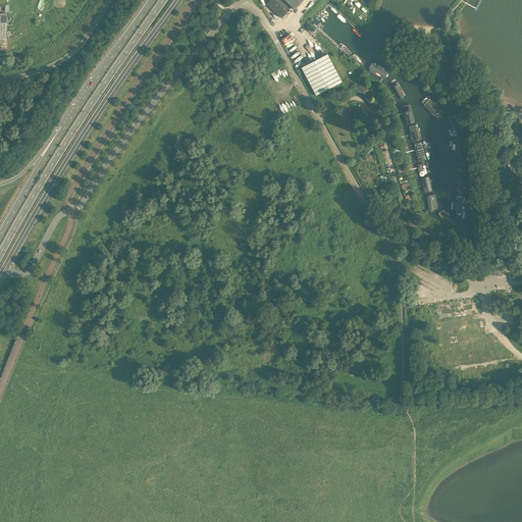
[(7,5),(6,0),(0,0),(0,5),(4,5),(4,11),(8,11),(9,5),(7,5)]
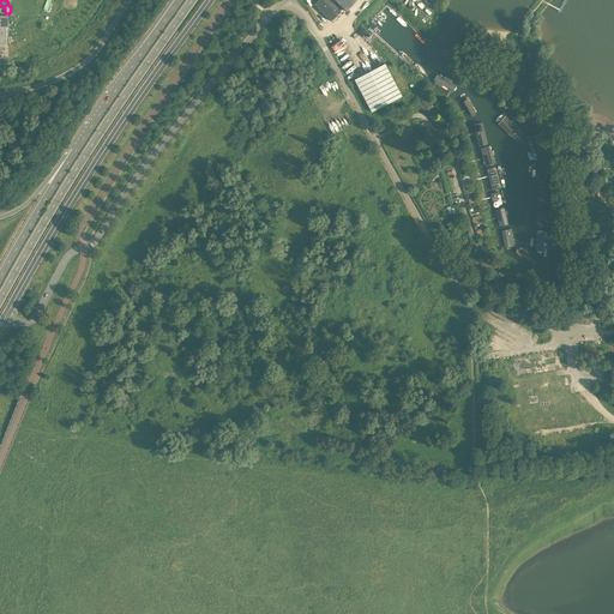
[(314,5),(331,22),(332,22),(331,20),(332,19),(343,8),(344,10),(347,11),(353,5),(356,0),(319,0),(315,4),(315,5),(314,5)]
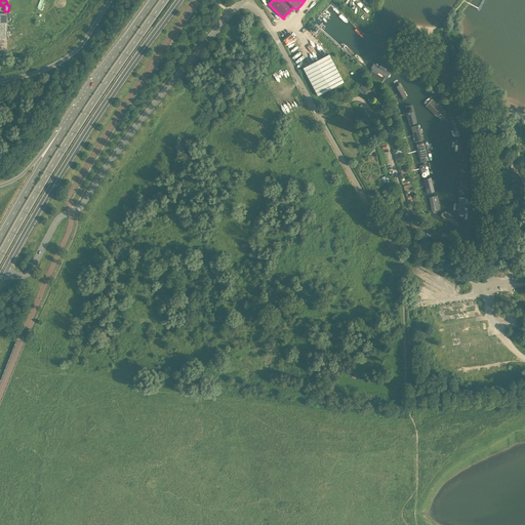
[(306,67),(303,69),(318,96),(344,82),(329,54),(306,67)]
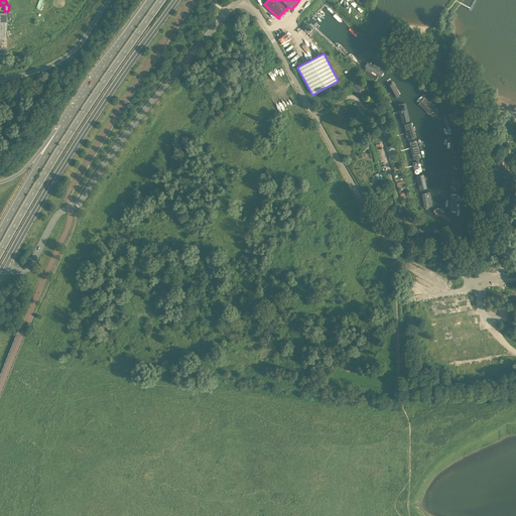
[(381,84),(392,74),(387,71),(384,69),(378,63),(373,60),(369,57),(358,71),(361,74),(366,77),(373,79),(378,81),(381,84)]
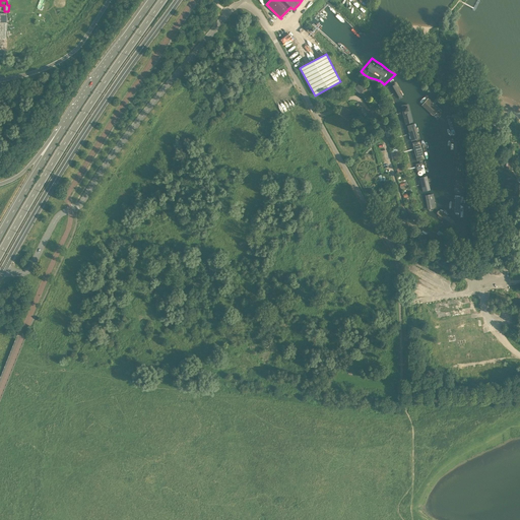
[(394,100),(395,104),(409,100),(407,93),(405,88),(401,82),(398,78),(395,74),(384,84),(386,86),(389,89),(392,95),(394,100)]
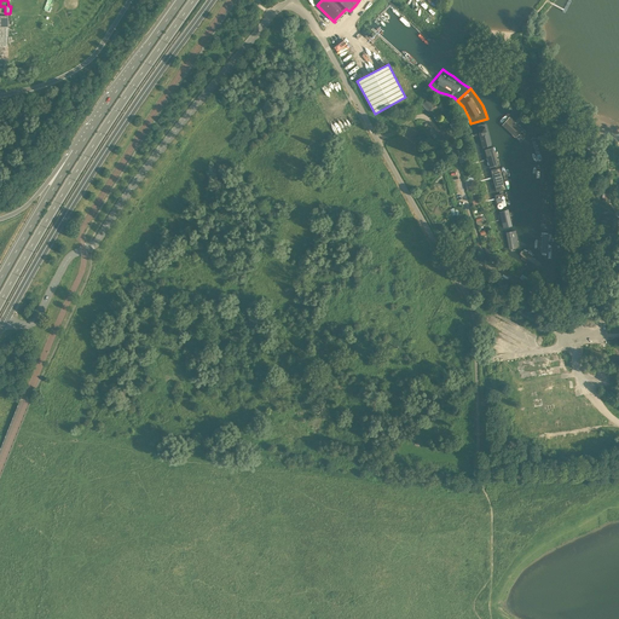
[(428,99),(422,104),(422,105),(428,111),(435,105),(432,102),(429,98),(428,99)]
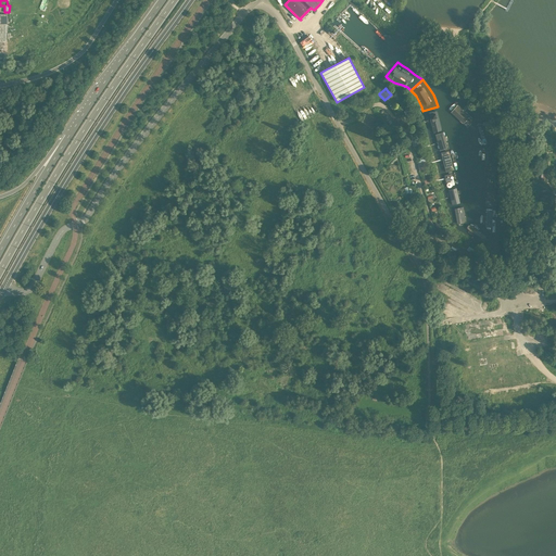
[(467,131),(482,114),(460,98),(446,113),(467,131)]
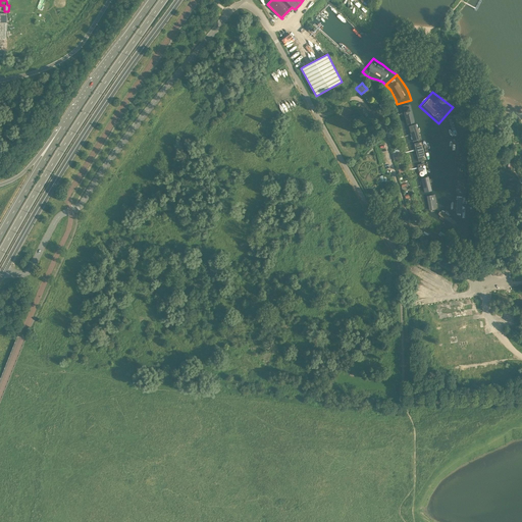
[(411,100),(397,104),(399,107),(400,114),(402,121),(403,126),(404,127),(419,123),(416,112),(411,100)]
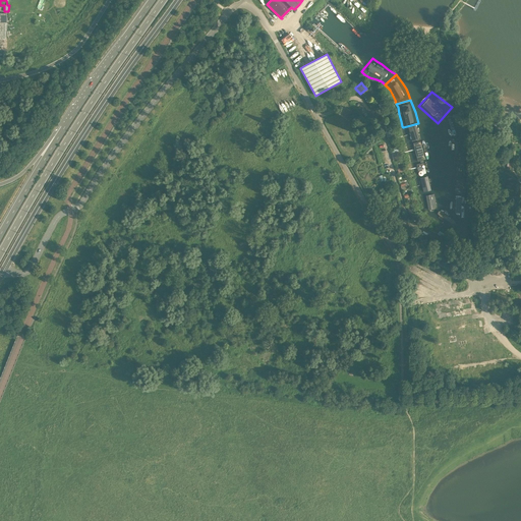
[(438,123),(449,138),(465,137),(465,124),(464,120),(463,116),(460,113),(454,108),(452,107),(438,123)]
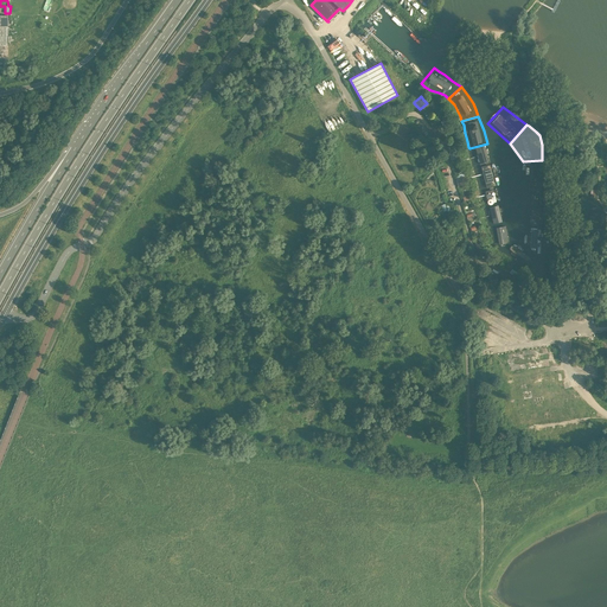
[(487,144),(470,148),(474,167),(492,163),(490,155),(487,144)]
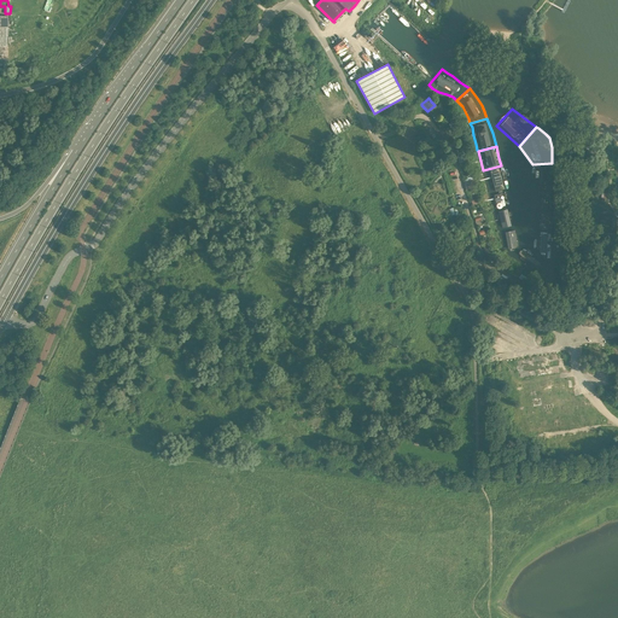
[(534,194),(553,193),(553,190),(552,163),(532,164),(534,188),(534,194)]
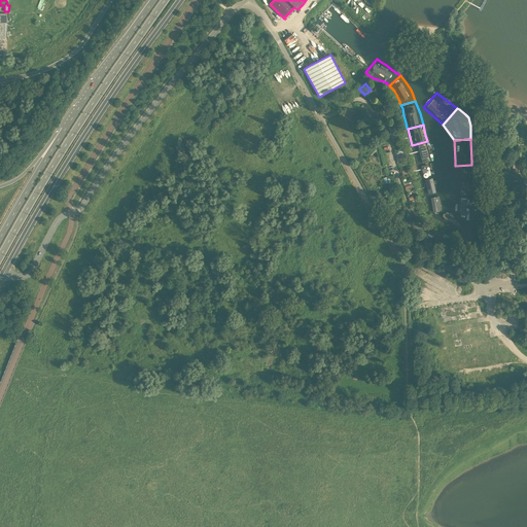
[(432,162),(427,141),(412,145),(416,163),(417,167),(432,162)]
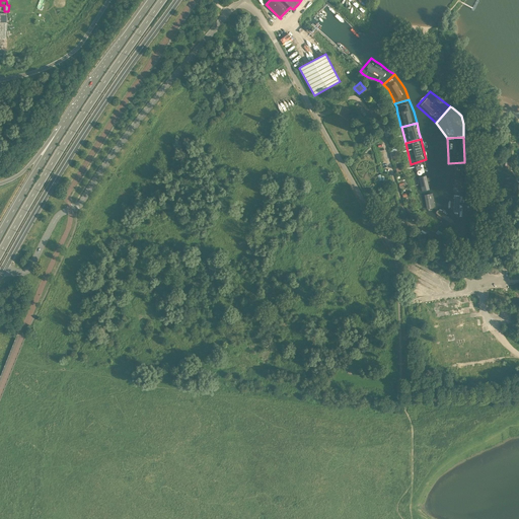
[(411,164),(415,177),(430,173),(426,159),(411,164)]
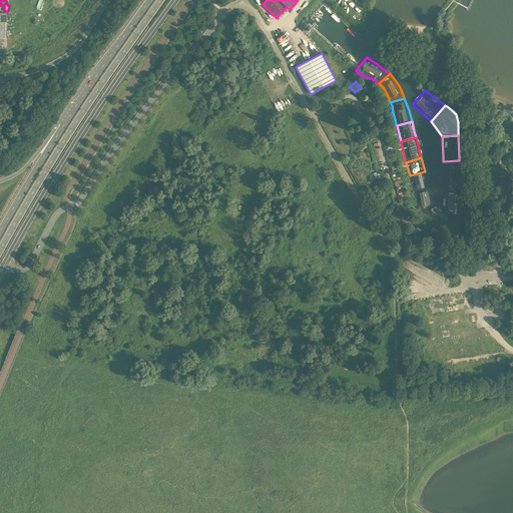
[(460,187),(459,160),(443,161),(443,171),(444,189),(444,191),(460,190),(460,187)]
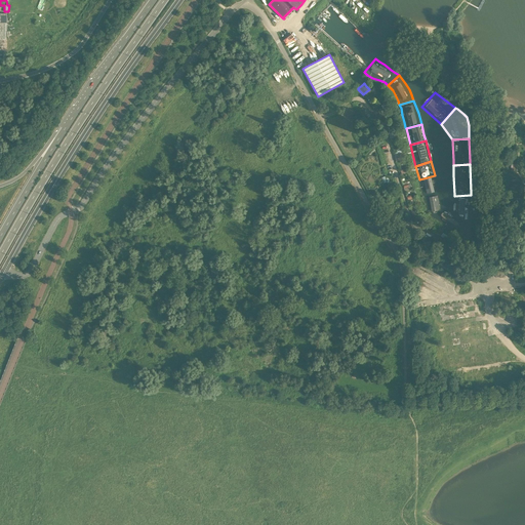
[(423,197),(440,193),(437,185),(435,175),(419,179),(420,186),(423,197)]
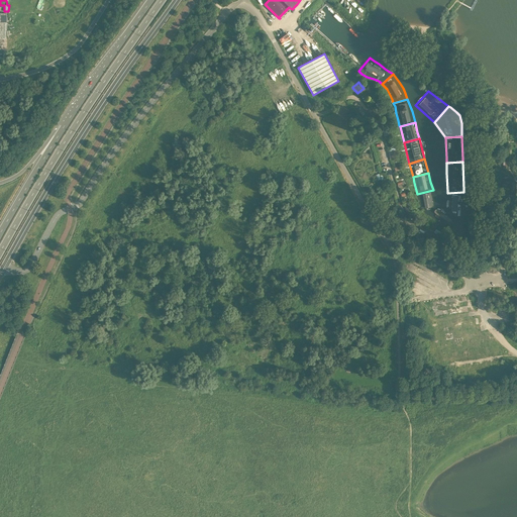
[(424,213),(425,214),(438,206),(436,201),(433,190),(417,194),(418,197),(421,207),(423,211),(424,213)]
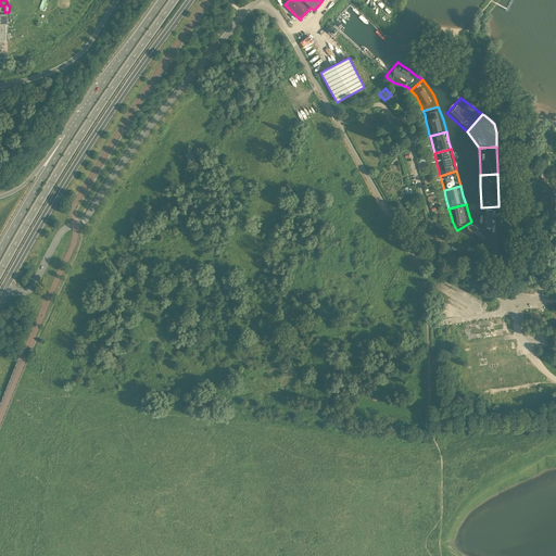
[(498,223),(498,206),(481,207),(482,215),(482,228),(498,253),(498,242),(498,223)]
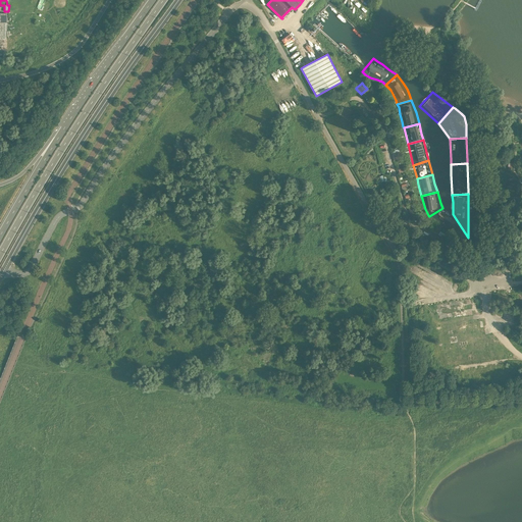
[(468,238),(453,214),(442,208),(429,216),(431,217),(468,238)]
